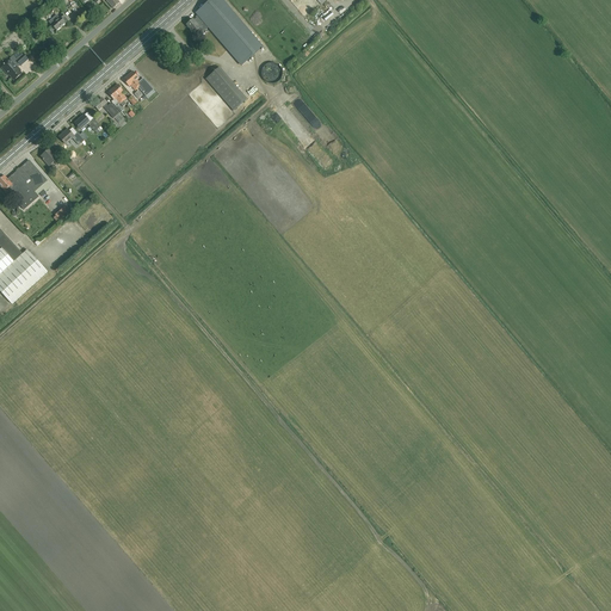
[(226,4),(221,0),(211,0),(196,13),(198,16),(196,17),(196,18),(193,20),(193,19),(186,25),(196,36),(199,32),(198,30),(201,28),(199,28),(205,23),(242,66),(263,48),(226,5),(226,4)]
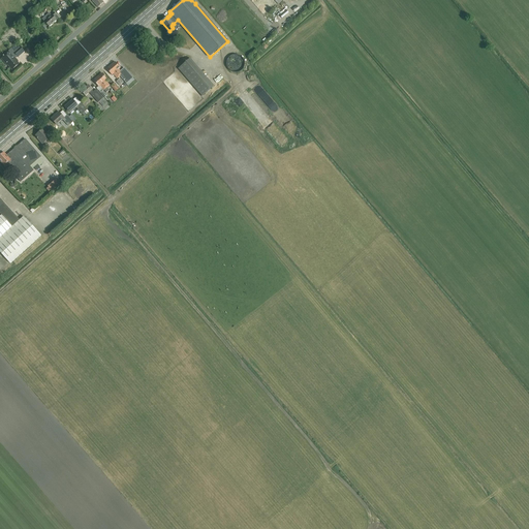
[(278,22),(288,12),(284,7),(274,18),(278,22)]
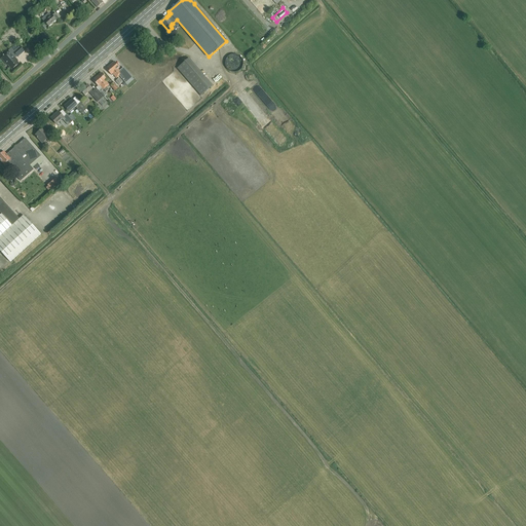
[(53,12),(50,15),(48,13),(42,20),(48,26),(55,20),(53,16),(55,15),(53,12)]
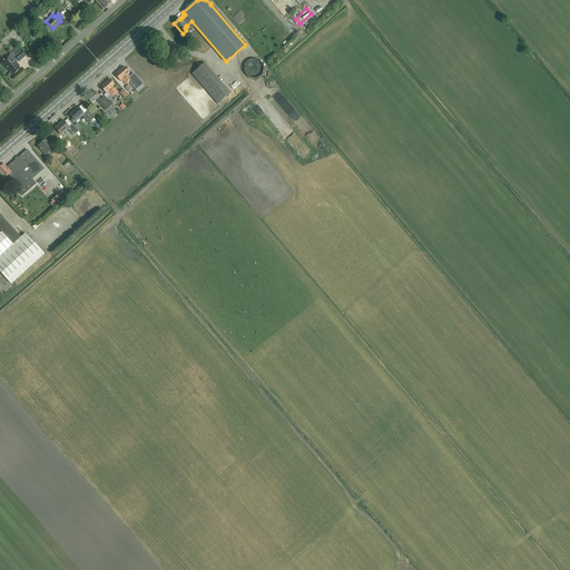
[(19,61),(26,56),(21,50),(15,57),(19,61)]
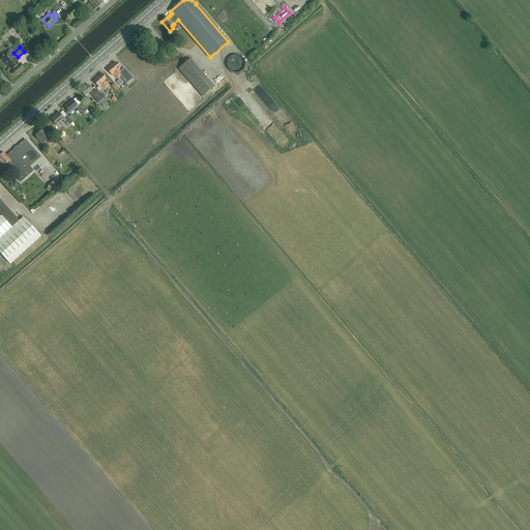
[(19,63),(18,61),(9,51),(1,58),(6,65),(7,64),(11,69),(19,63)]
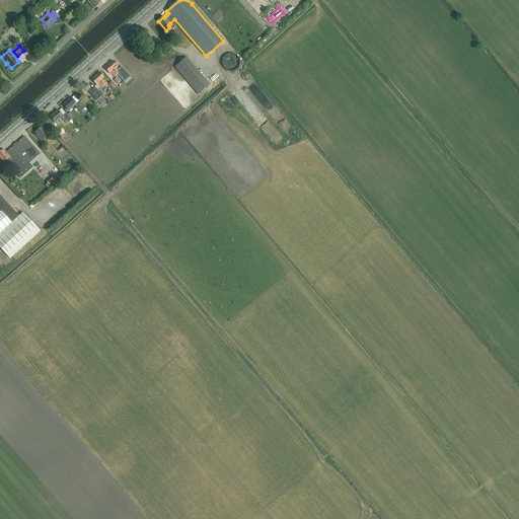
[(174,67),(198,94),(210,84),(187,58),(174,67)]
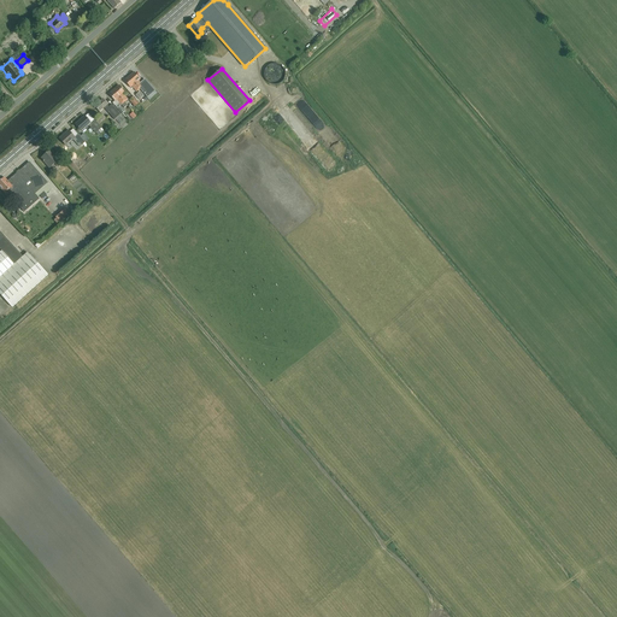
[(129,76),(140,89),(142,87),(137,81),(140,80),(134,72),(129,76)]
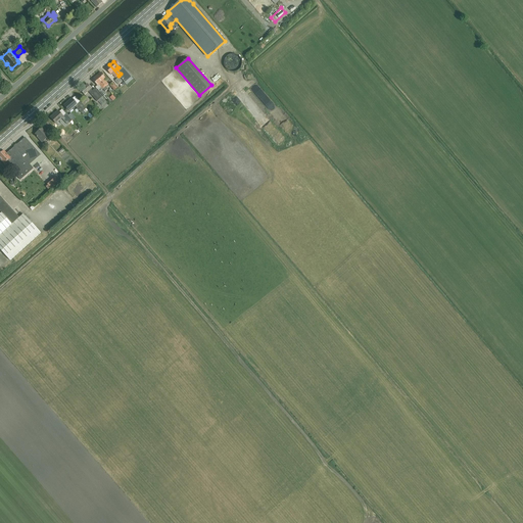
[(119,76),(109,64),(105,68),(110,75),(111,74),(115,78),(119,76)]
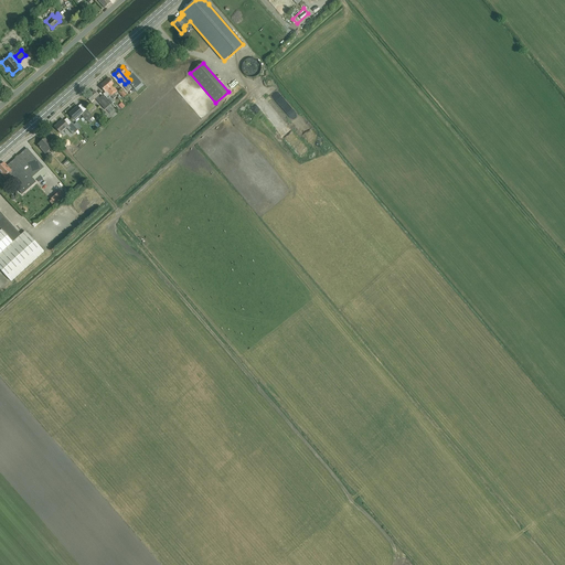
[(104,82),(114,94),(117,91),(113,86),(114,85),(108,78),(104,82)]
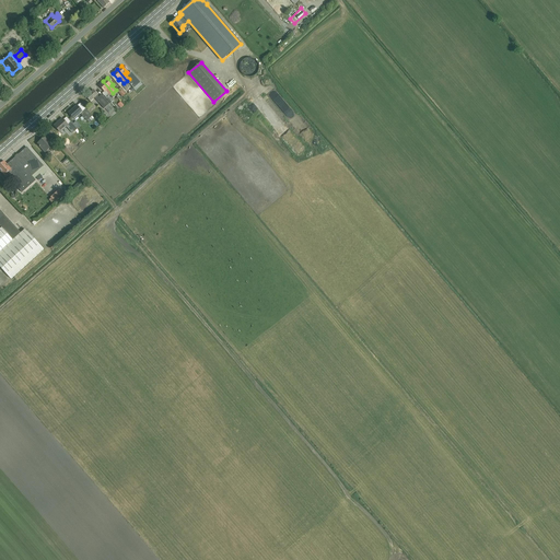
[(115,95),(113,93),(103,81),(98,85),(104,92),(106,91),(113,97),(115,95)]
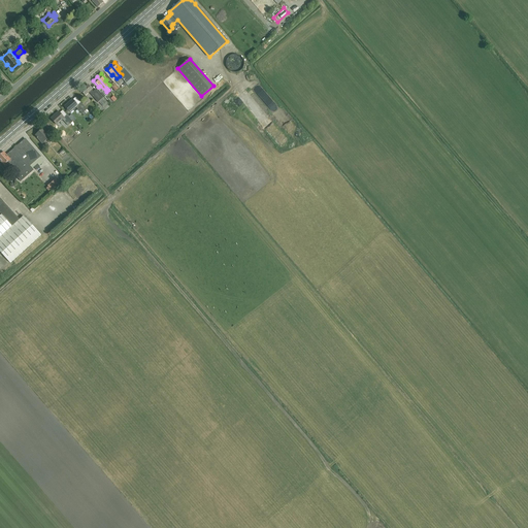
[(98,102),(103,98),(96,90),(93,92),(92,90),(88,85),(80,91),(85,96),(89,92),(98,102)]
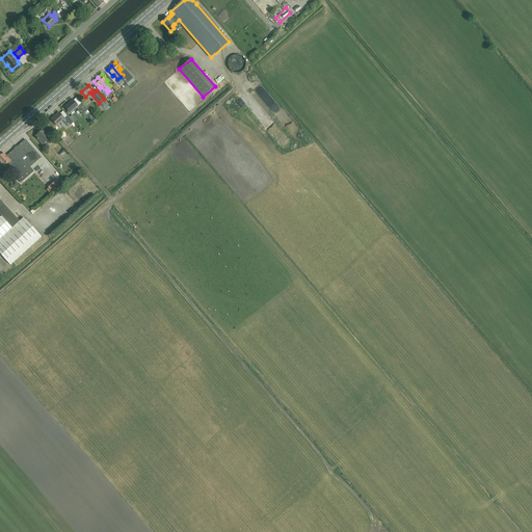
[(73,100),(65,107),(71,113),(77,108),(82,114),(87,110),(82,103),(79,106),(73,100)]
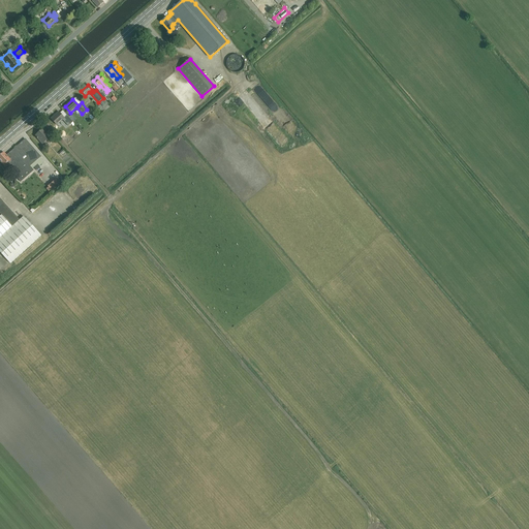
[(68,126),(73,122),(69,117),(67,115),(64,118),(59,112),(52,119),(57,125),(63,120),(68,126)]
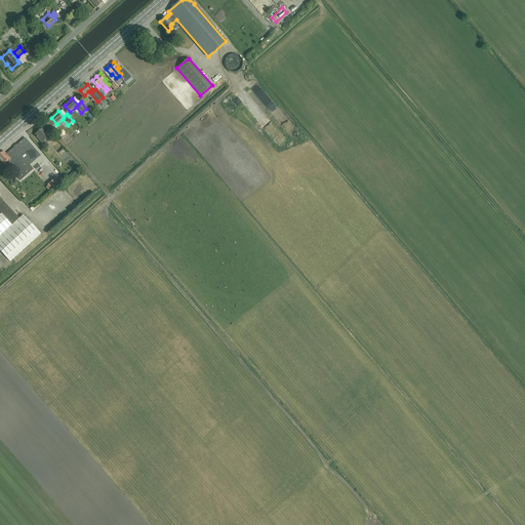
[(49,142),(53,137),(47,131),(45,133),(41,129),(35,134),(42,143),(47,138),(49,142)]
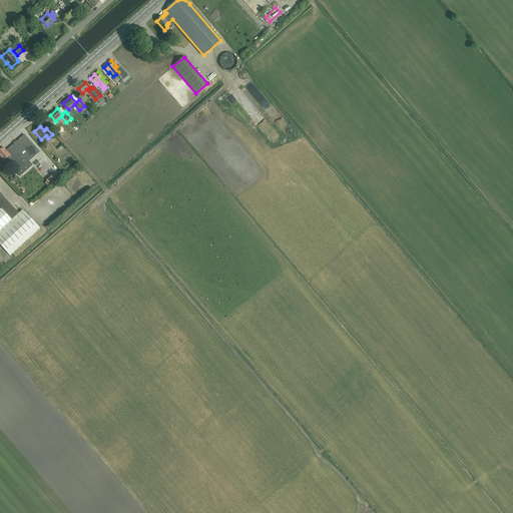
[(24,135),(6,150),(10,155),(8,156),(10,159),(8,160),(21,175),(32,165),(29,161),(39,152),(24,135)]
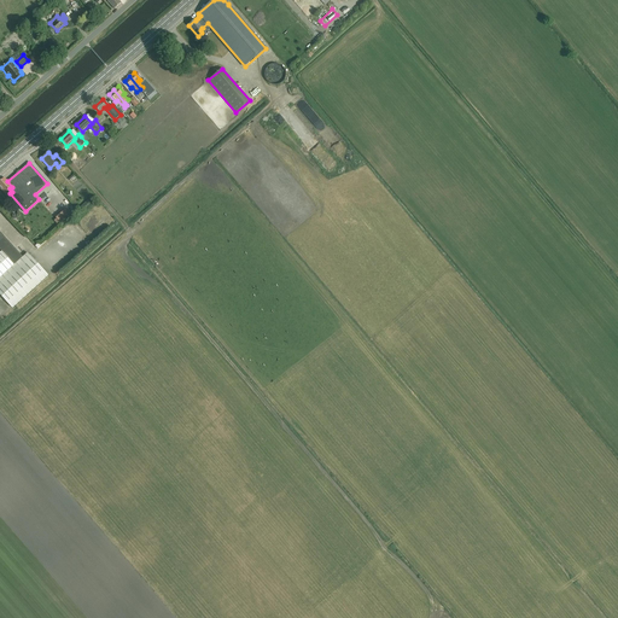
[(5,193),(6,192),(10,188),(12,187),(7,181),(5,179),(1,182),(0,181),(0,186),(1,187),(0,188),(5,193)]
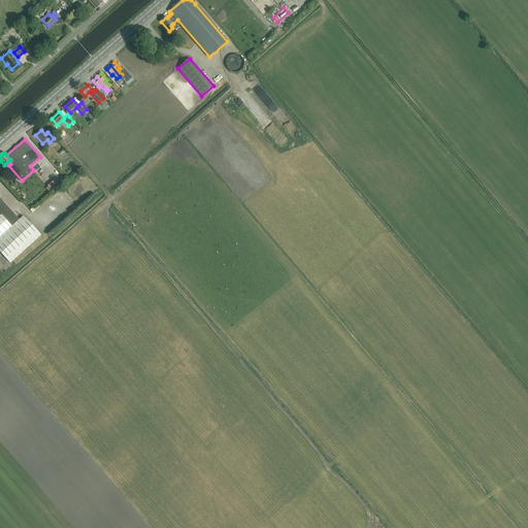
[(58,188),(56,186),(60,183),(56,177),(47,185),(48,186),(46,188),(50,191),(52,189),(54,191),(58,188)]
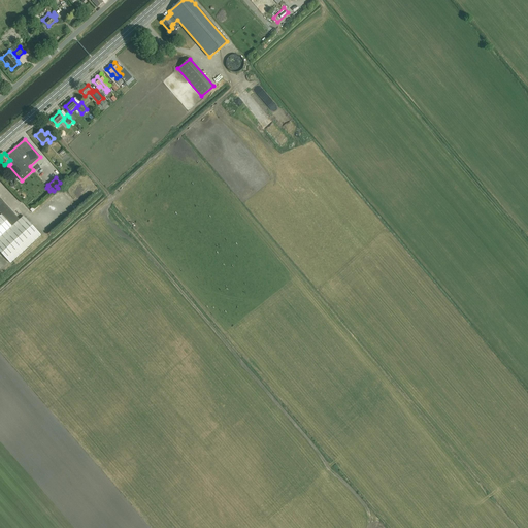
[(67,197),(63,194),(62,195),(58,192),(54,196),(57,200),(59,199),(62,202),(67,197)]
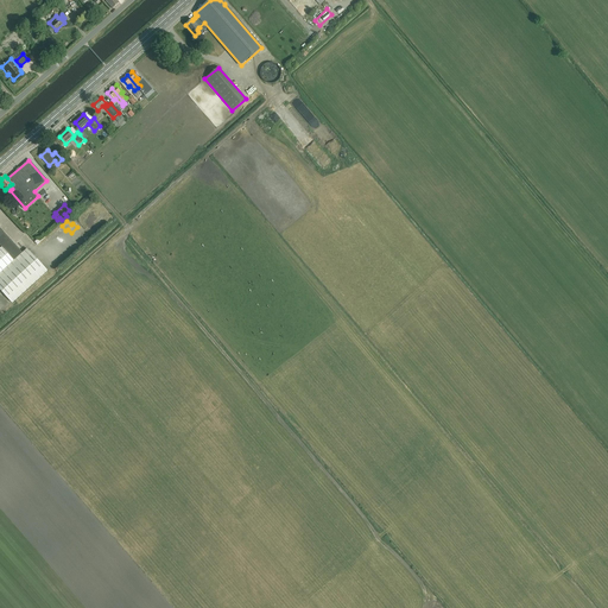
[(0,228),(0,245),(1,247),(0,248),(0,290),(12,303),(48,271),(27,249),(23,253),(0,228)]
